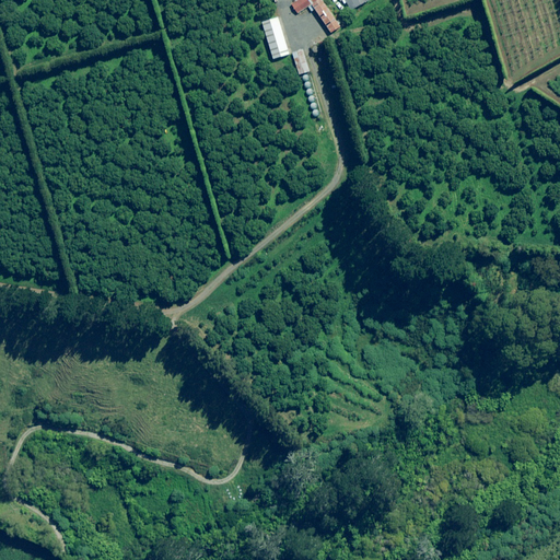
[(315,0),(295,0),(295,1),(291,3),(298,12),(311,3),(315,0)]
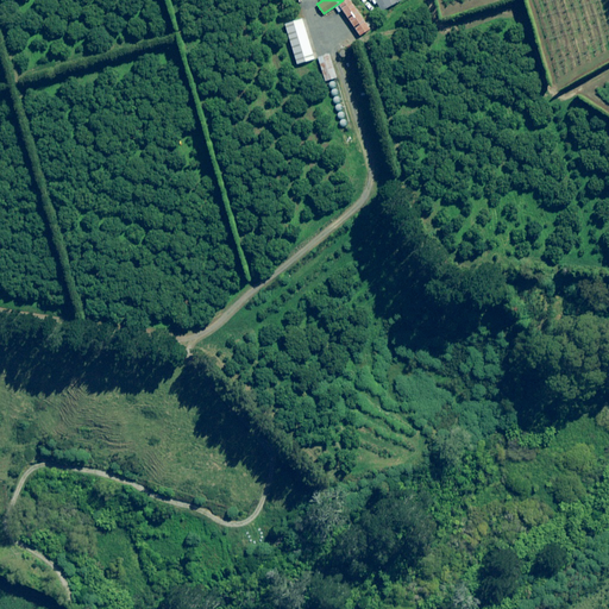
[(343,0),(338,4),(360,35),(370,29),(350,0),(343,0)]
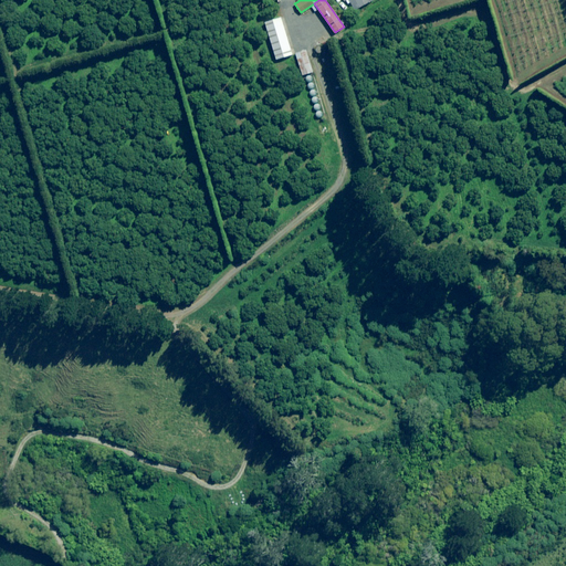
[(344,0),(345,1),(346,1),(347,3),(350,2),(354,10),(370,0),(344,0)]
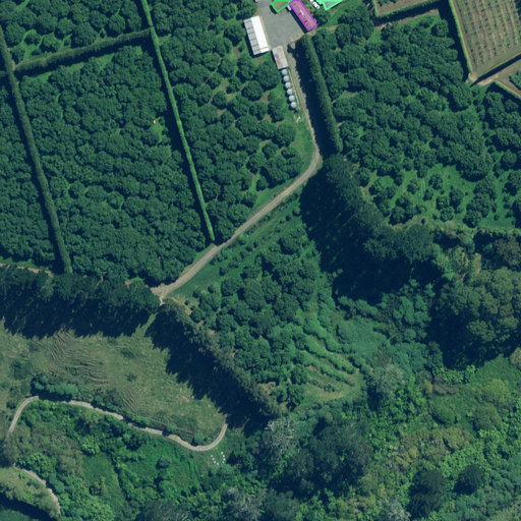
[(268,43),(259,15),(243,20),(253,54),(270,49),(268,43)]
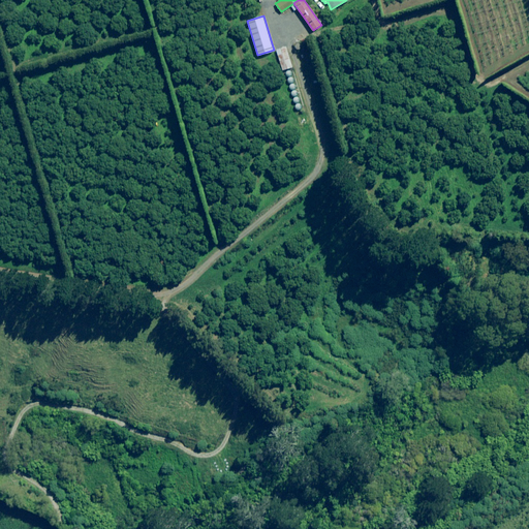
[(292,67),(286,47),(276,50),(282,70),(292,67)]
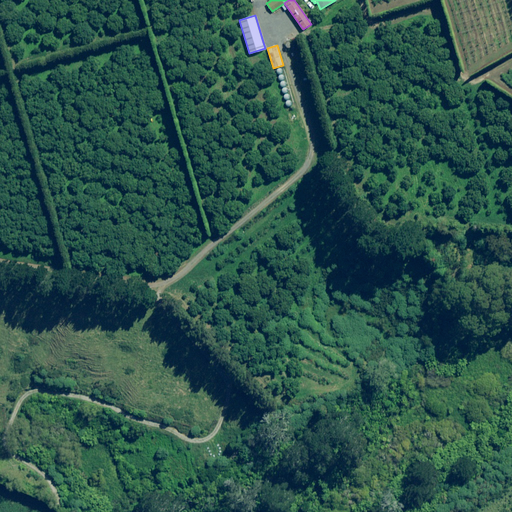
All buildings are outlined.
